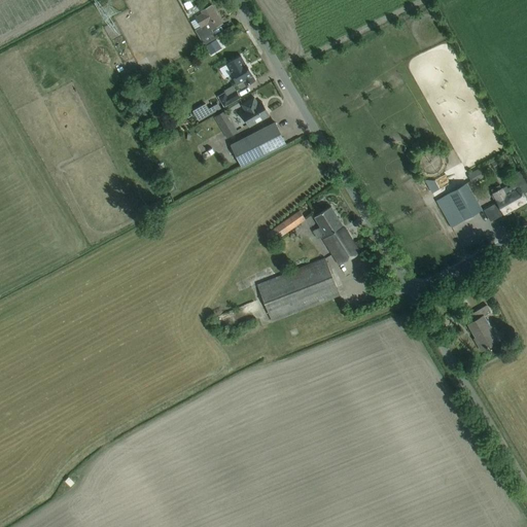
[(212,5),(203,10),(201,12),(202,13),(196,18),(202,26),(195,30),(204,45),(208,43),(216,38),(211,29),(222,23),(212,5)]
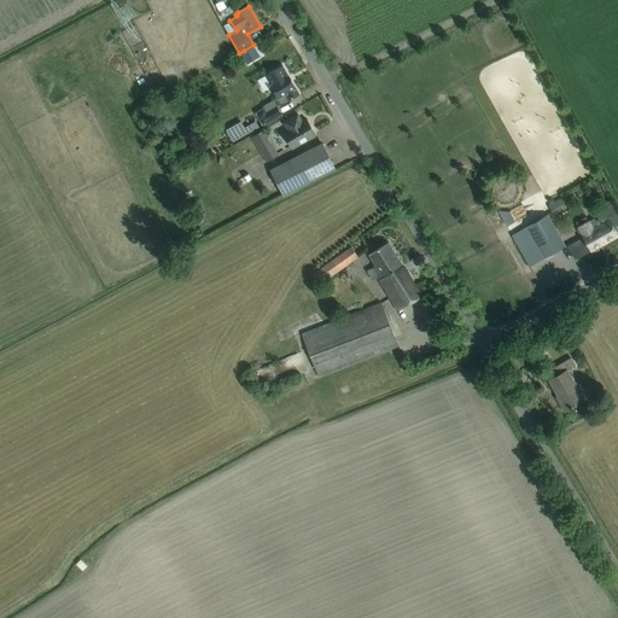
[(149,56),(150,59),(156,57),(150,45),(144,47),(141,42),(136,45),(143,59),(149,56)]
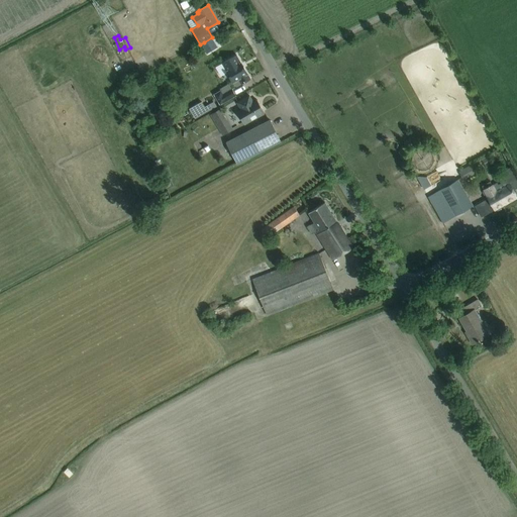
[(211,38),(201,45),(206,53),(216,46),(211,38)]
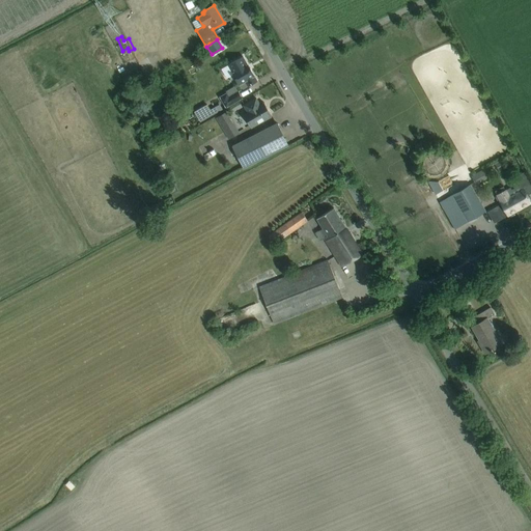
[(243,57),(233,62),(228,65),(239,84),(245,81),(248,86),(257,81),(243,57)]
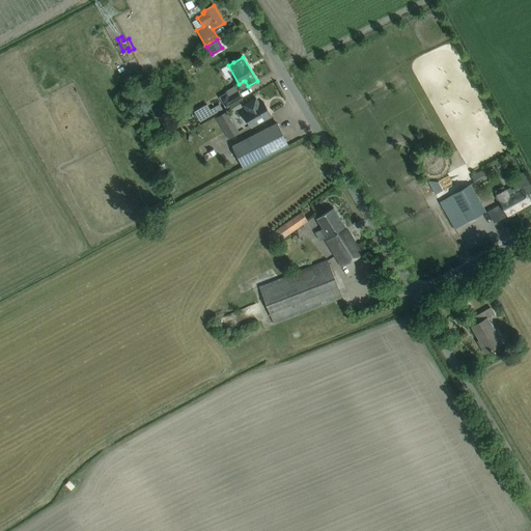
[(226,107),(242,99),(238,91),(228,96),(226,93),(220,98),(226,107)]
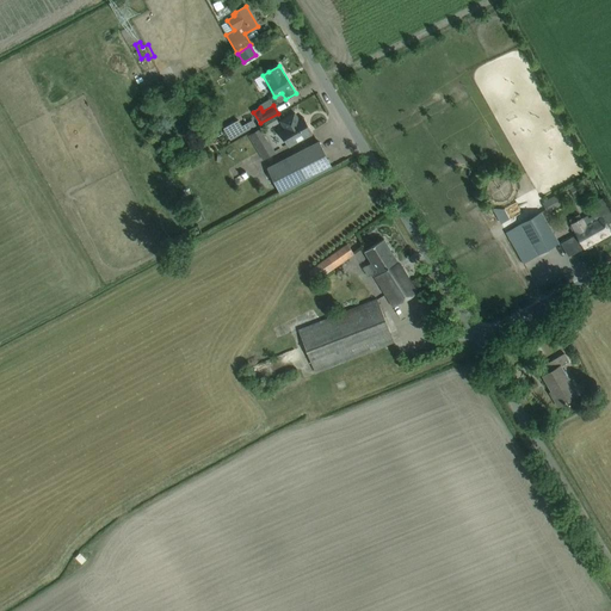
[(304,124),(302,119),(300,121),(295,113),(281,122),(284,129),(281,131),(289,147),(313,133),(307,123),(304,124)]
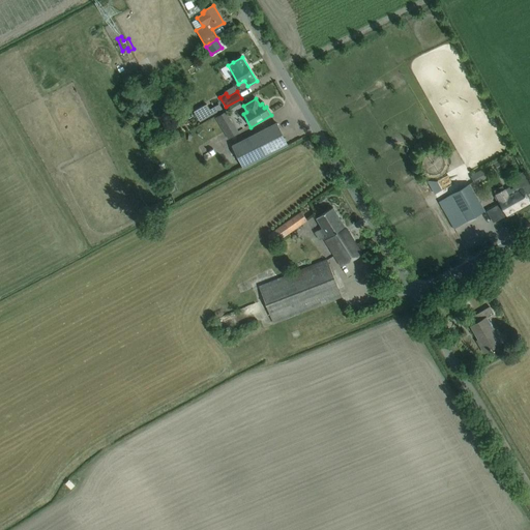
[(222,128),(232,122),(226,112),(215,118),(222,128)]
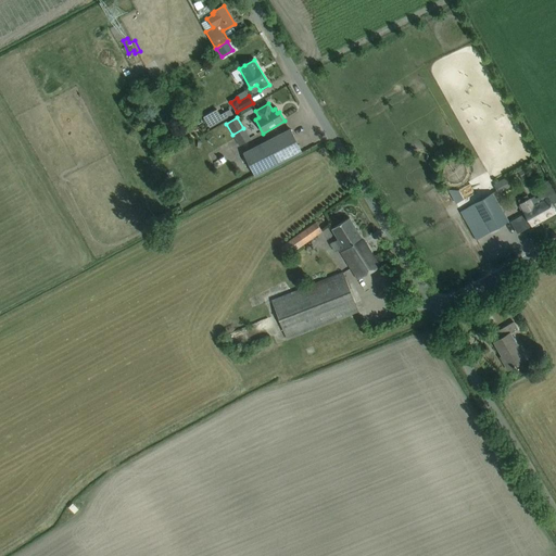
[(244,154),(253,173),(255,176),(292,158),(302,152),(290,129),(280,134),(243,153),(244,154)]
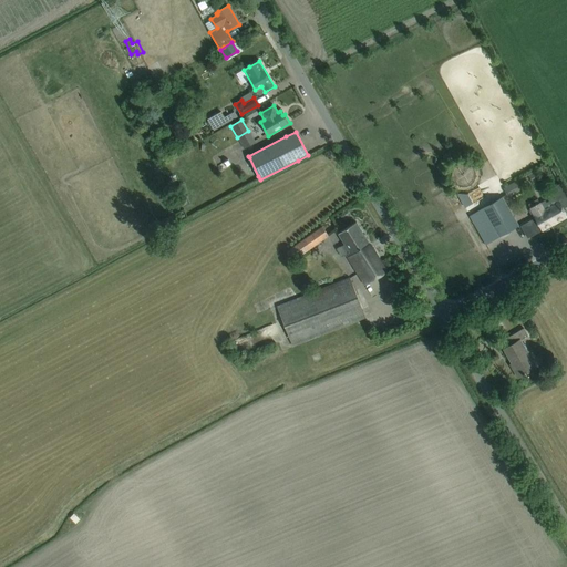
[(528,174),(533,184),(538,181),(533,172),(528,174)]
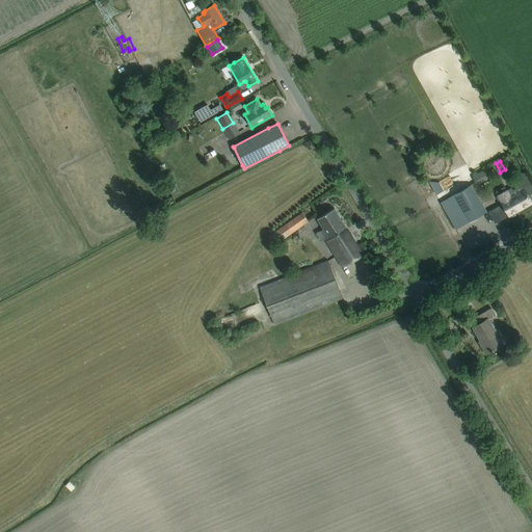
[(484,169),(472,177),(477,185),(489,179),(484,169)]
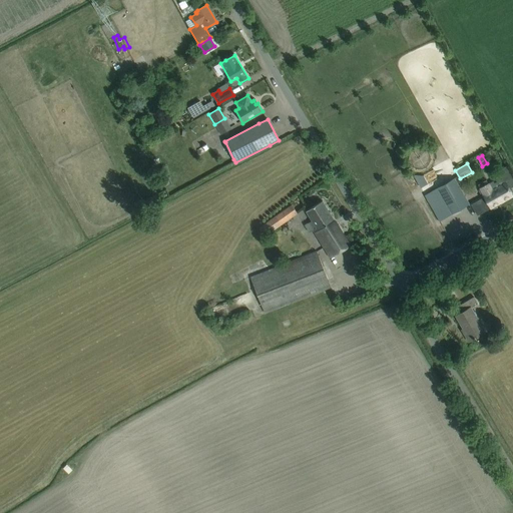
[(488,184),(480,188),(484,195),(484,196),(486,200),(491,208),(491,209),(498,205),(497,204),(512,195),(508,189),(512,186),(512,176),(506,165),(498,170),(502,178),(505,183),(492,190),(488,184)]
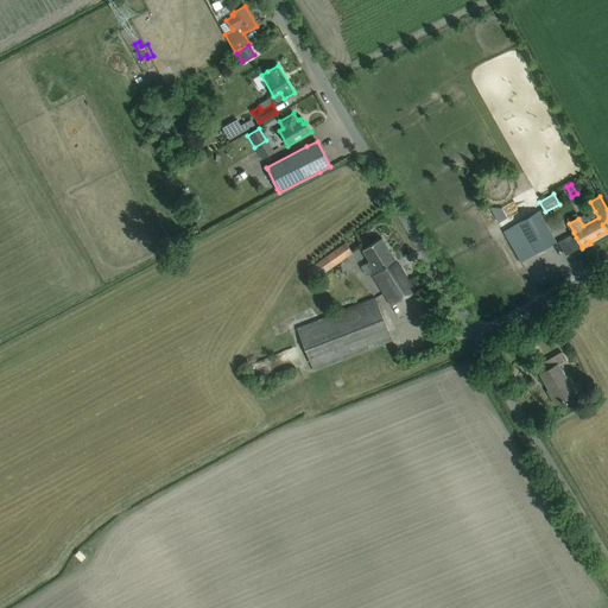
[(511,227),(504,232),(521,263),(529,258),(536,254),(556,242),(550,232),(538,211),(529,217),(518,223),(511,227)]
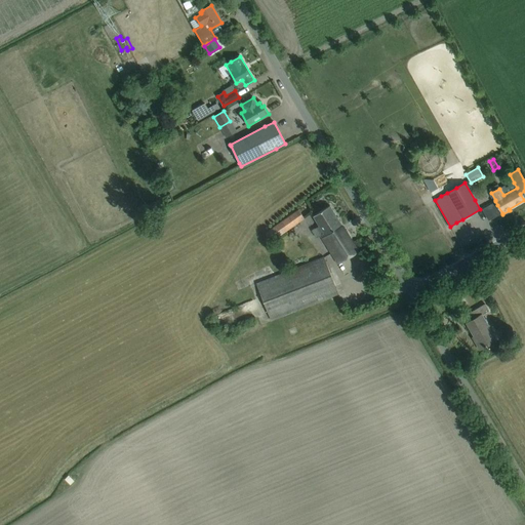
[(358,251),(329,205),(313,216),(324,233),(320,235),(337,264),(358,251)]
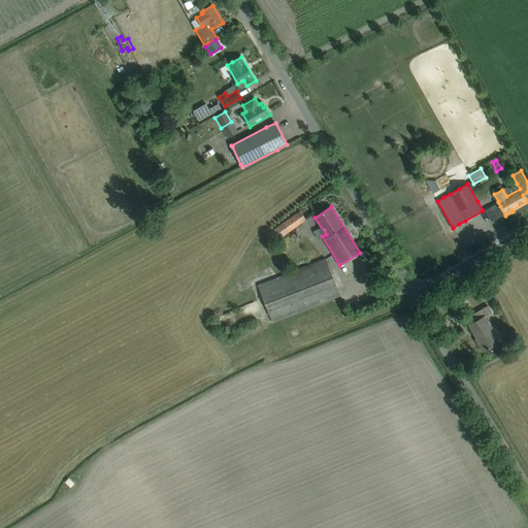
[(272,243),(306,220),(300,211),(266,235),(272,243)]
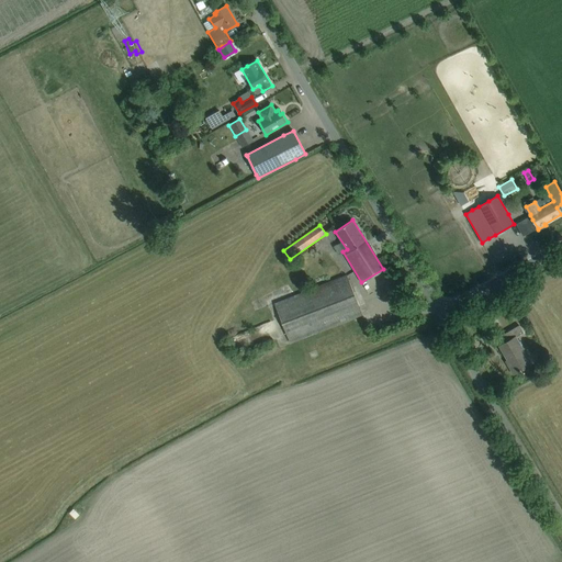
[(347,276),(337,280),(274,304),(290,343),(352,318),(362,314),(347,276)]
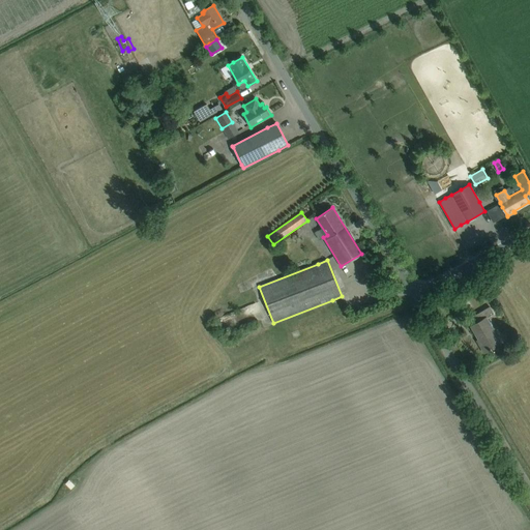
[(467,298),(460,303),(464,312),(472,307),(467,298)]
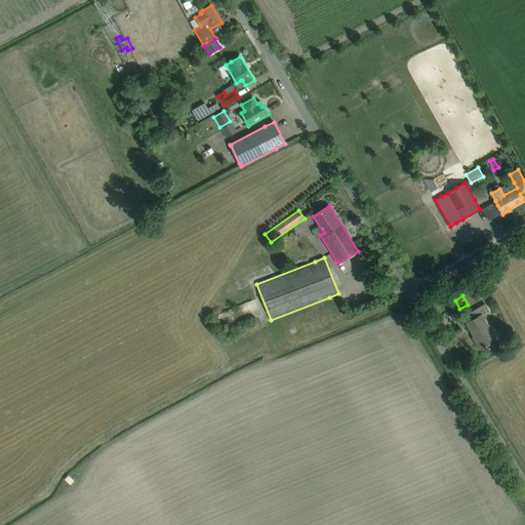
[(482,315),(488,311),(485,304),(467,314),(471,321),(467,323),(477,340),(475,341),(480,350),(496,339),(482,315)]
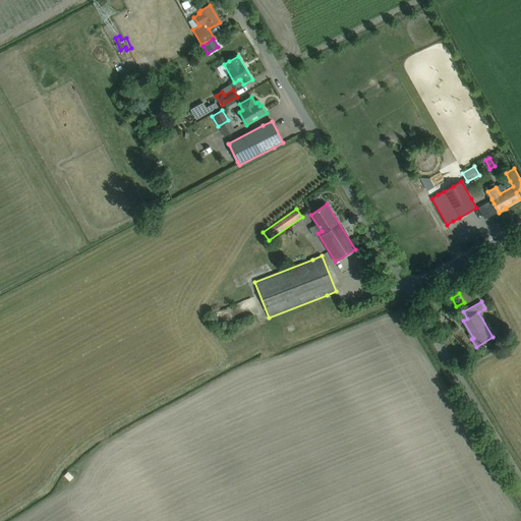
[(77,471),(81,466),(75,461),(71,465),(77,471)]
